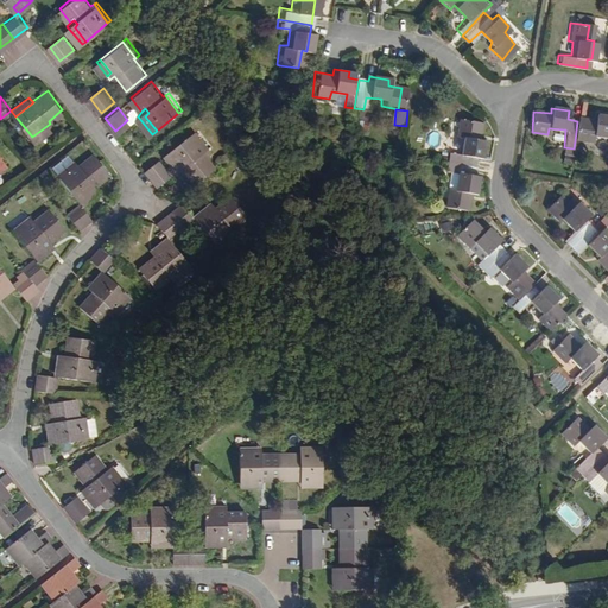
[(607,115),(597,114),(596,120),(578,116),(577,121),(575,141),(594,143),(595,135),(607,137),(607,115)]
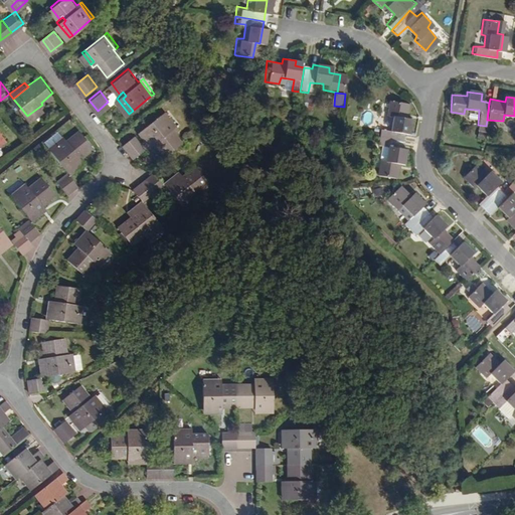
[(398,140),(398,141),(399,134),(403,134),(404,118),(400,118),(402,102),(383,100),(381,116),(387,117),(385,130),(375,129),(373,137),(398,140)]
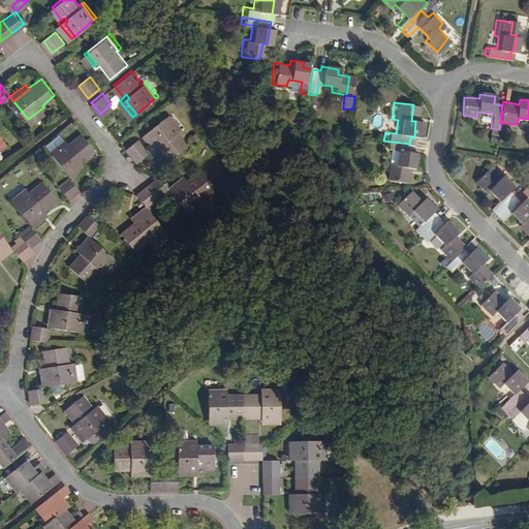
[(43,107),(28,119),(31,122),(45,111),(43,107)]
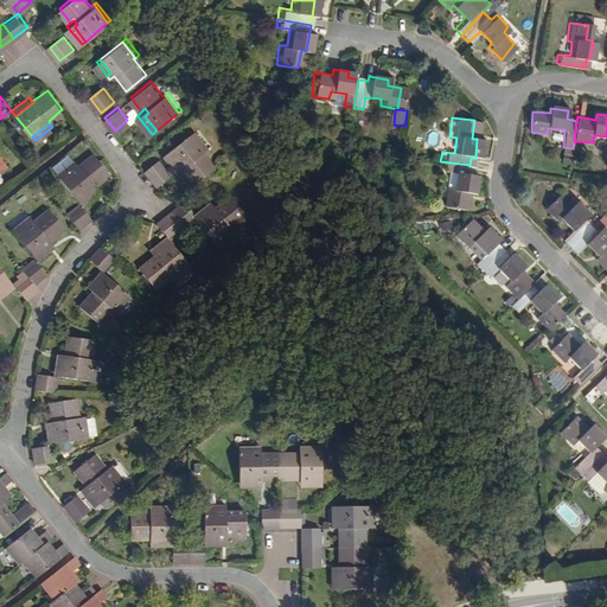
[(193,132),(208,149),(211,147),(197,128),(193,132)]
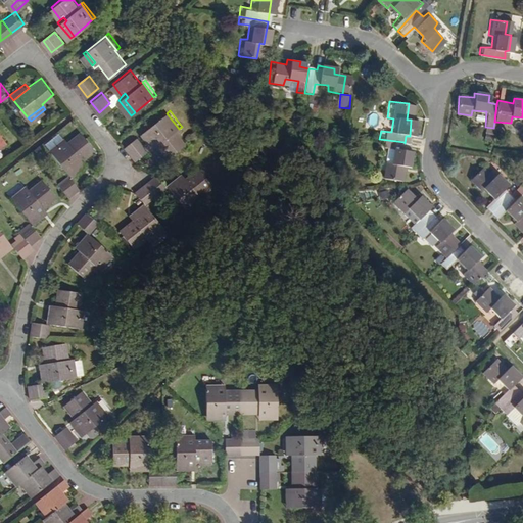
[(372,114),(371,111),(367,111),(364,113),(363,120),(364,123),(366,124),(369,125),(372,122),(373,116),(372,114)]
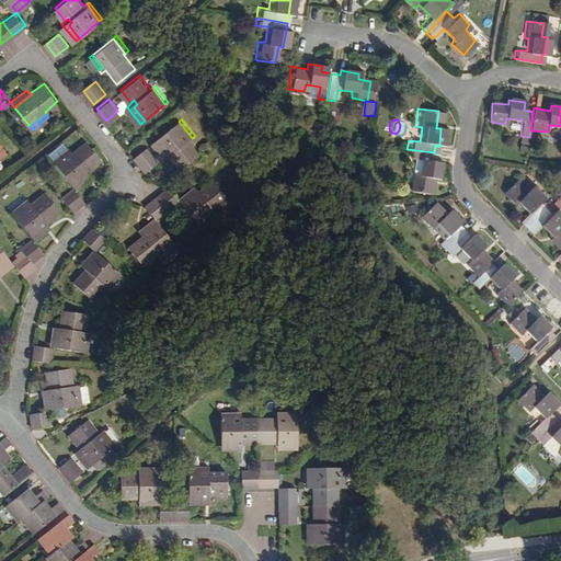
[(182,168),(201,152),(191,139),(192,138),(179,122),(160,137),(168,148),(172,147),(173,150),(171,152),(182,168)]
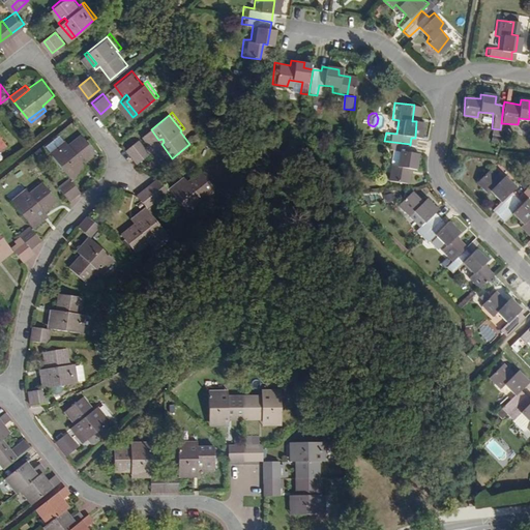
[(157,147),(162,144),(164,142),(163,139),(158,140),(151,129),(147,133),(157,147)]
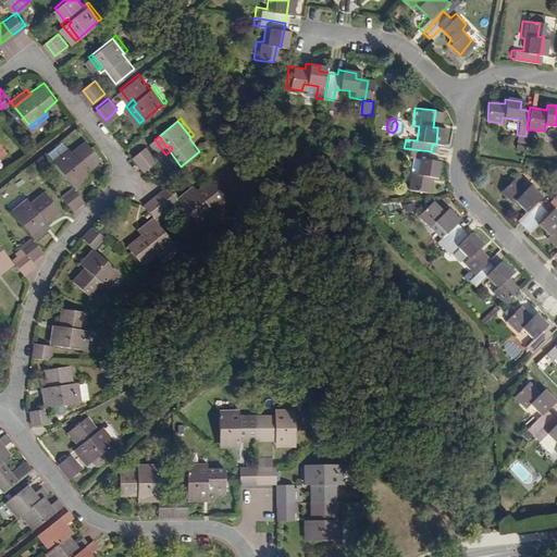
[(73,180),(88,168),(102,157),(87,138),(73,149),(72,148),(58,160),(73,180)]
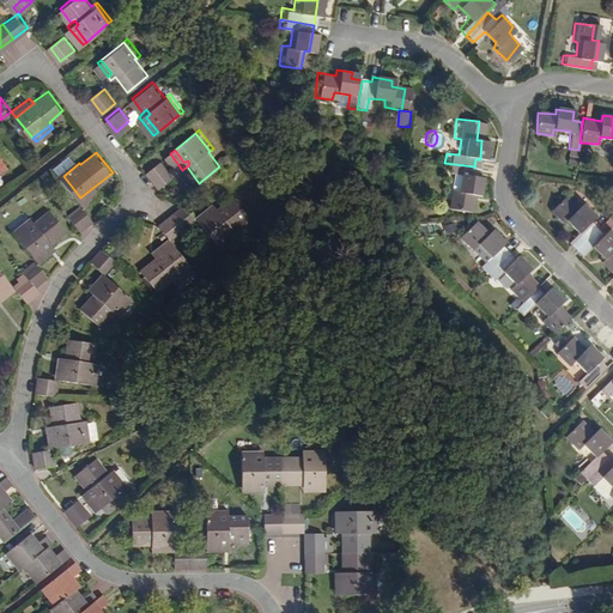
[(64,176),(79,163),(76,159),(60,173),(64,176)]
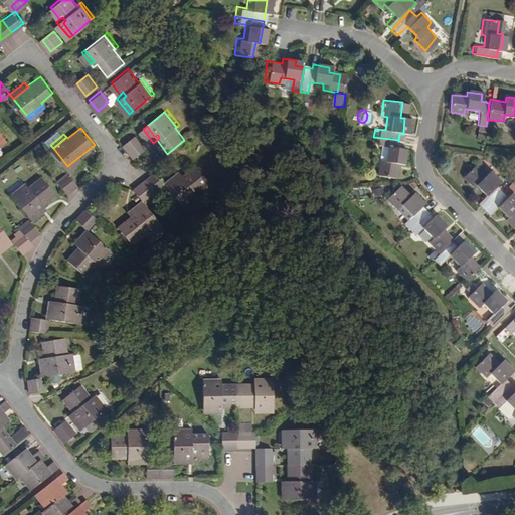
[(136,134),(124,144),(133,155),(144,145),(136,134)]
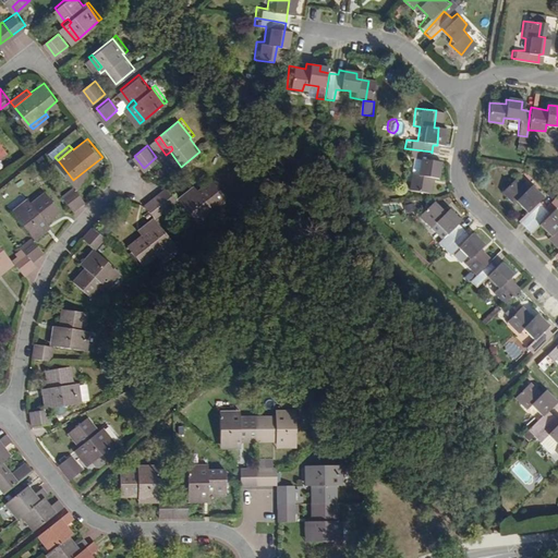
[(432,152),(404,148),(403,158),(408,158),(404,190),(426,193),(428,178),(432,179),(434,162),(431,160),(432,152)]
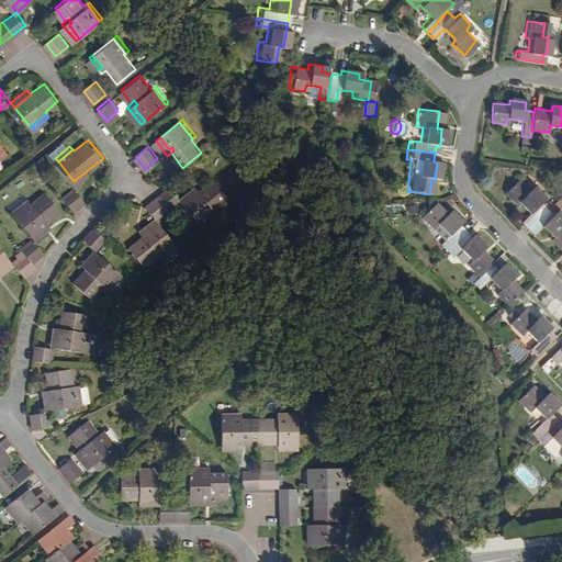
[(74,181),(77,186),(92,173),(89,169),(74,181)]
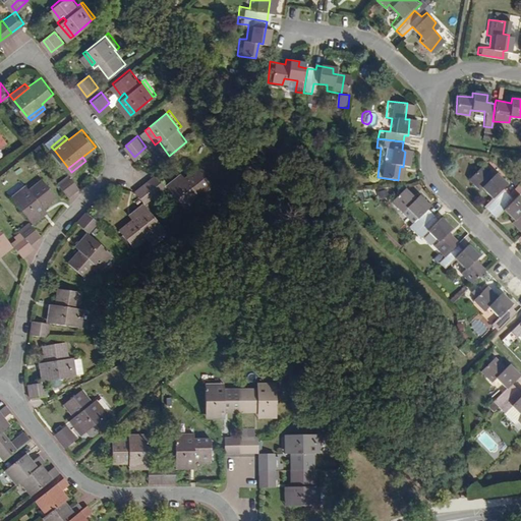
[(185,178),(171,188),(185,207),(201,195),(200,194),(212,184),(198,167),(186,176),(185,178)]
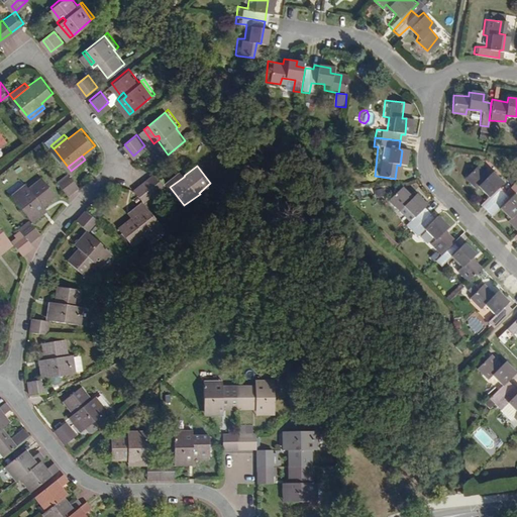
[(487,210),(504,192),(499,187),(502,182),(492,172),(488,175),(478,166),(464,179),(476,189),(479,186),(489,195),(482,205),(487,210)]
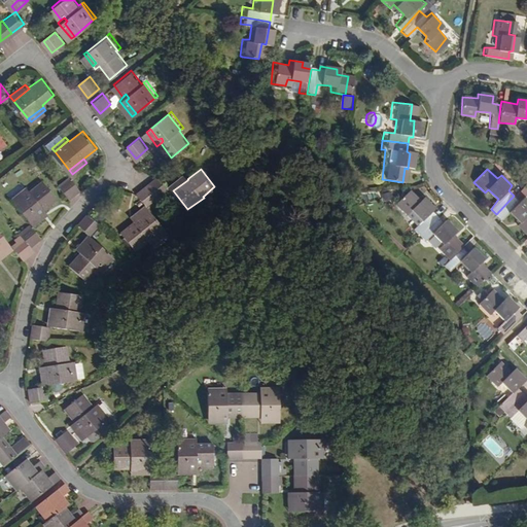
[(147,182),(159,196),(169,186),(160,173),(147,182)]
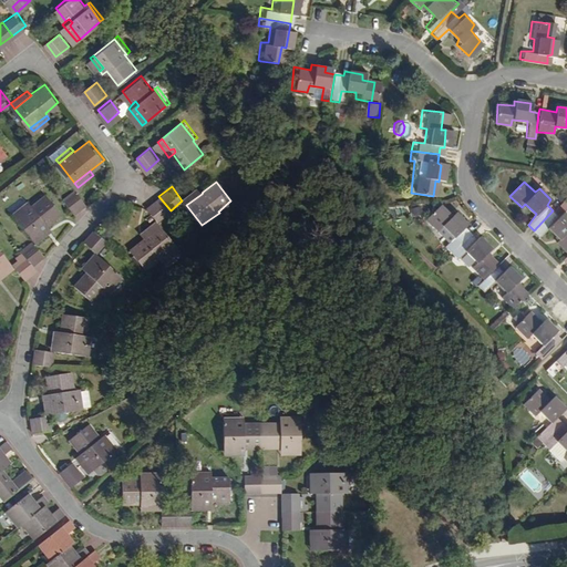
[(78,187),(63,198),(75,215),(89,200),(78,187)]
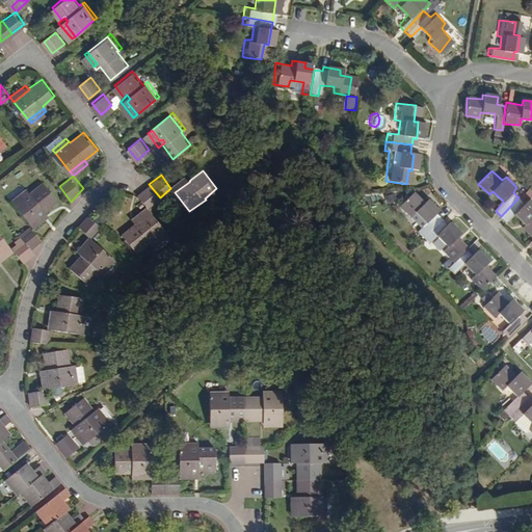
[(186,176),(170,188),(175,192),(189,182),(190,180),(186,176)]
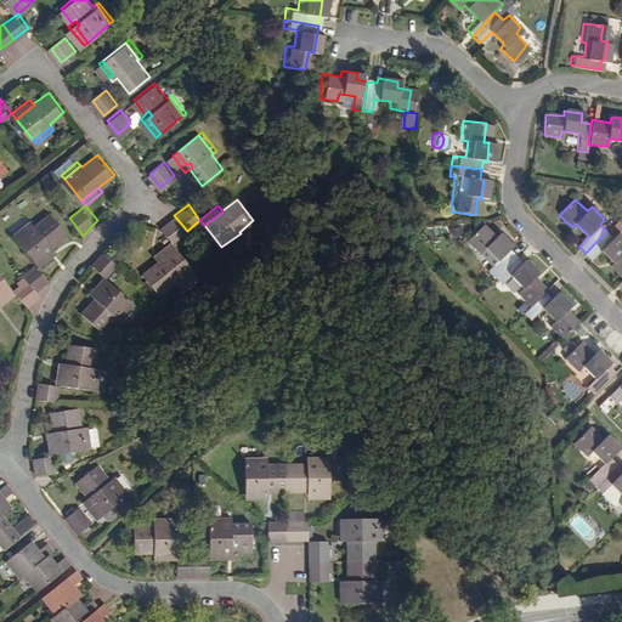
[(34,259),(54,244),(67,233),(51,213),(37,224),(35,222),(17,237),(34,259)]
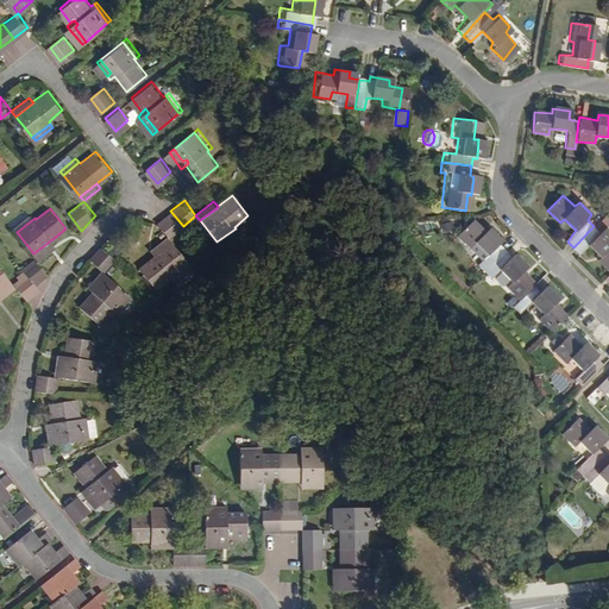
[(169,237),(183,226),(170,211),(157,220),(169,237)]
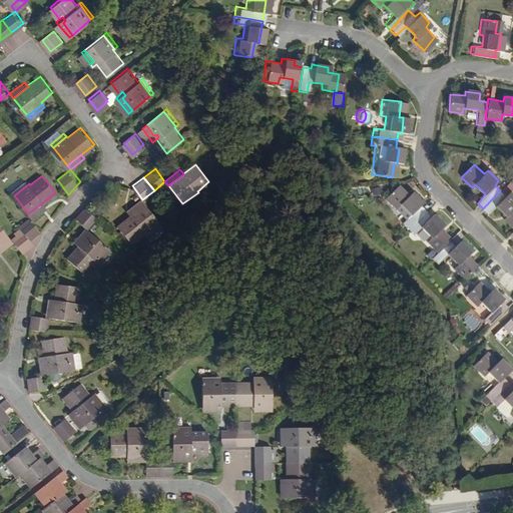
[(14,195),(29,183),(26,180),(12,192),(14,195)]
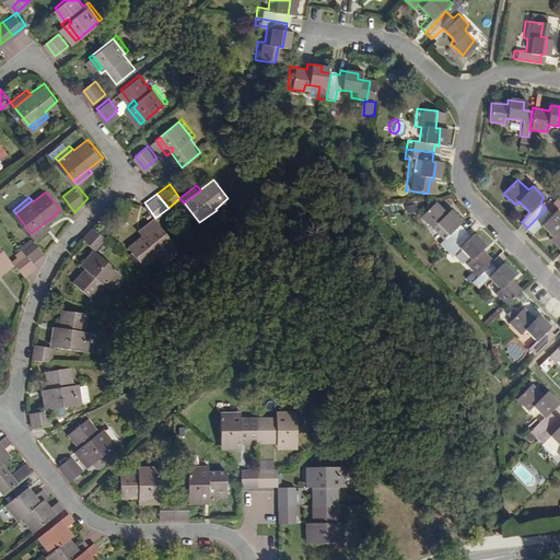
[(435,242),(442,248),(461,230),(455,224),(457,221),(446,210),(443,213),(431,202),(417,217),(439,237),(435,242)]
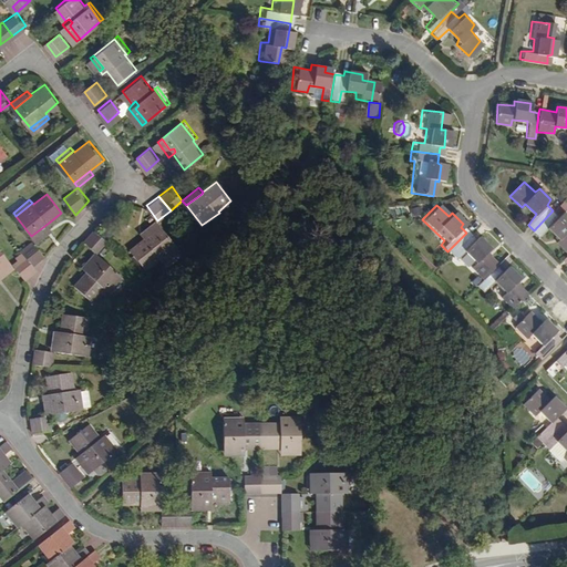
[(566,251),(566,215),(564,213),(559,217),(553,210),(534,230),(540,236),(550,227),(558,235),(555,238),(566,251)]
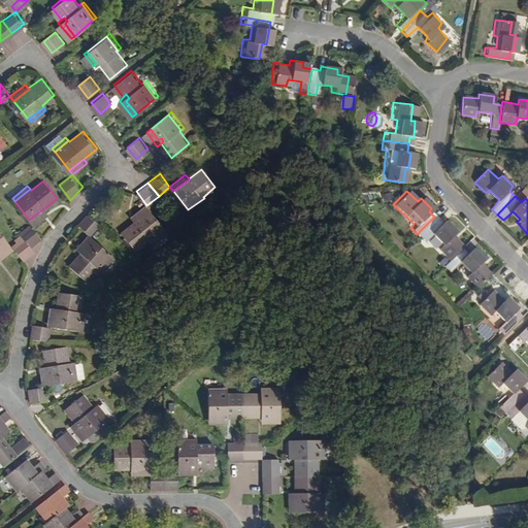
[(204,198),(188,209),(191,212),(205,201),(204,198)]
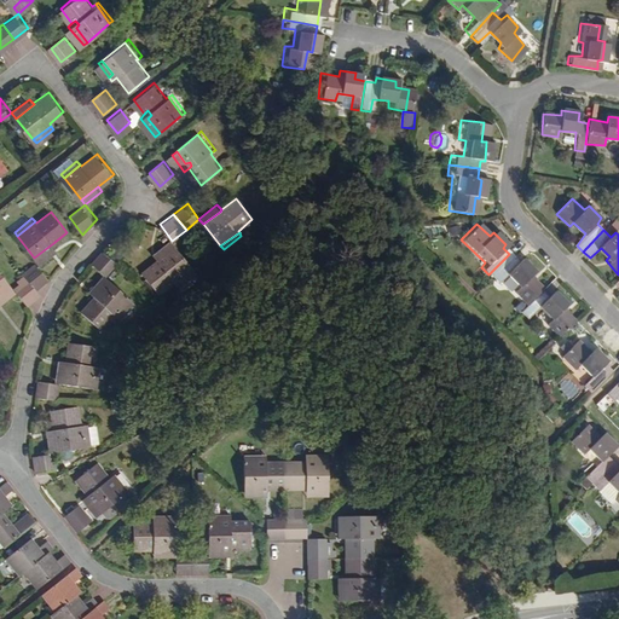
[(175,246),(172,241),(155,254),(157,259),(160,261),(172,255),(168,250),(175,246)]
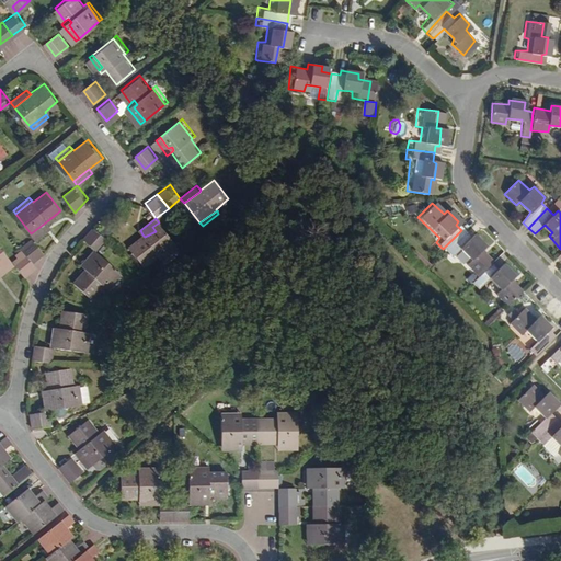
[(31,233),(34,238),(50,226),(48,220),(31,233)]
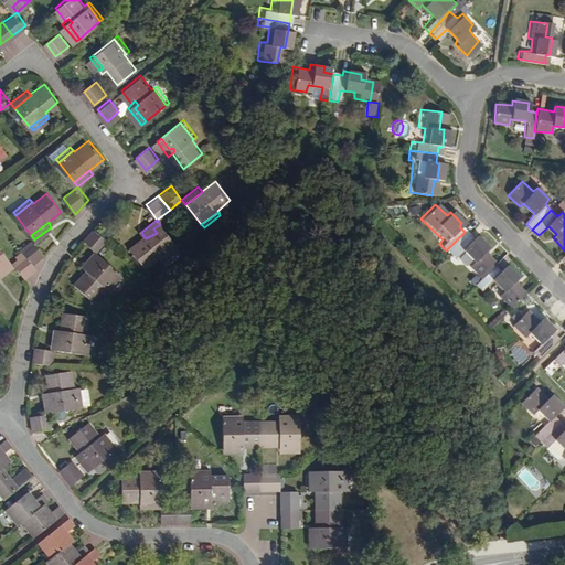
[(146,238),(144,236),(130,248),(146,266),(160,256),(161,257),(176,245),(160,224),(153,228),(157,233),(146,238)]
